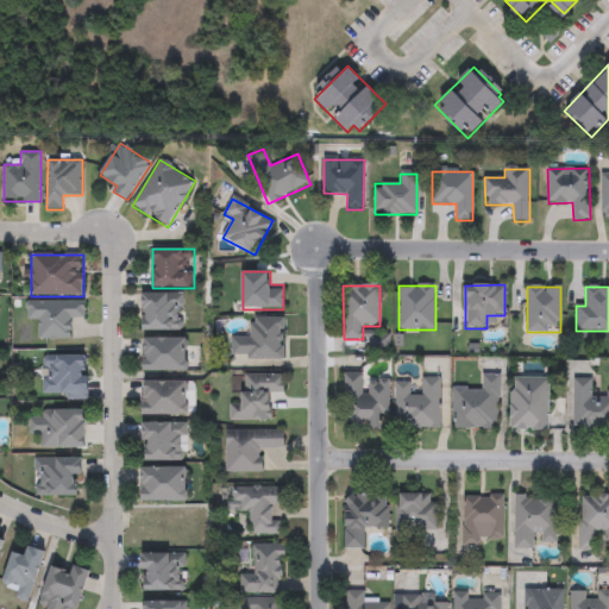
[(144,294),(184,294),(184,331),(144,331),(144,294)]
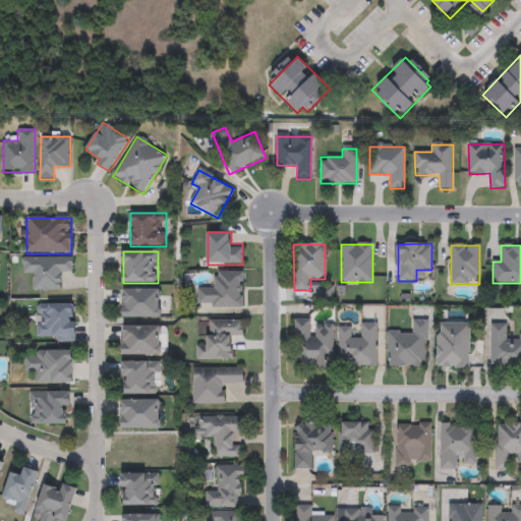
[(72,258),(72,273),(61,272),(61,291),(33,290),(34,275),(23,274),(23,257),(72,258)]
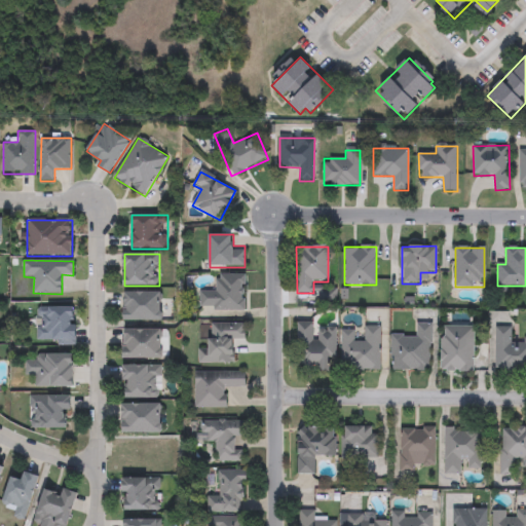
[(246,274),(246,311),(201,311),(201,291),(216,291),(216,274),(246,274)]
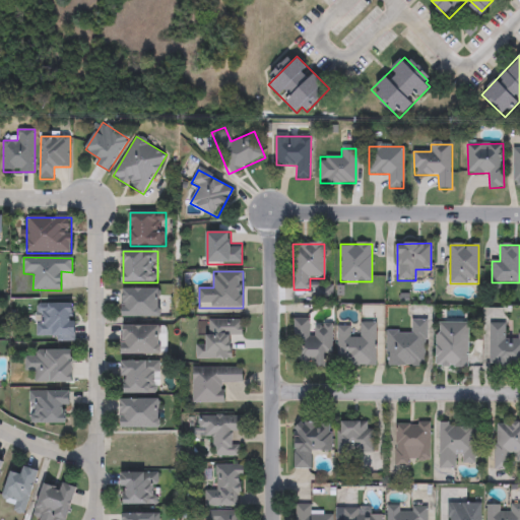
[(124,318),(124,288),(160,288),(160,318),(124,318)]
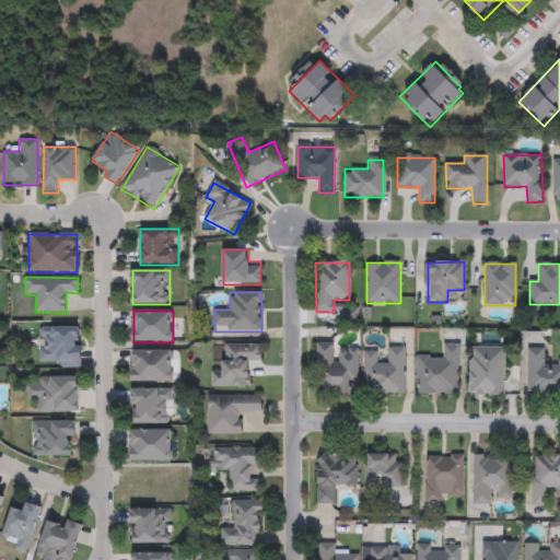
[(41,327),(82,327),(82,368),(61,368),(61,363),(41,363),(41,327)]
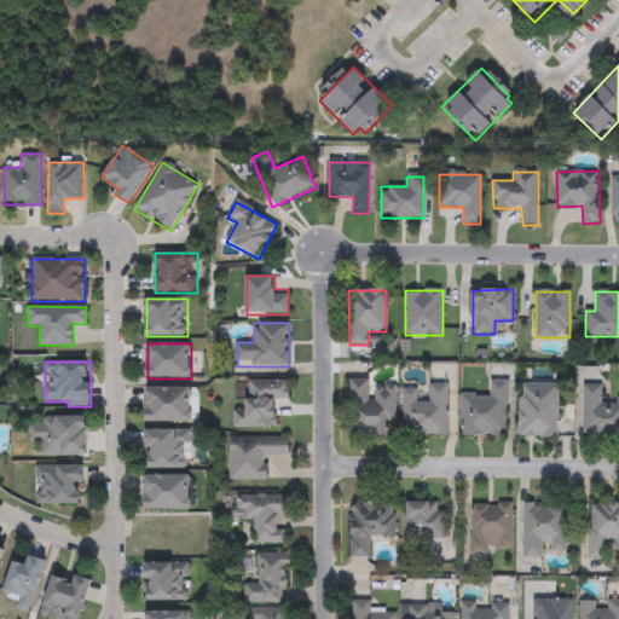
[(277,428),(235,428),(235,404),(247,404),(247,381),(289,381),(289,401),(277,401),(277,428)]
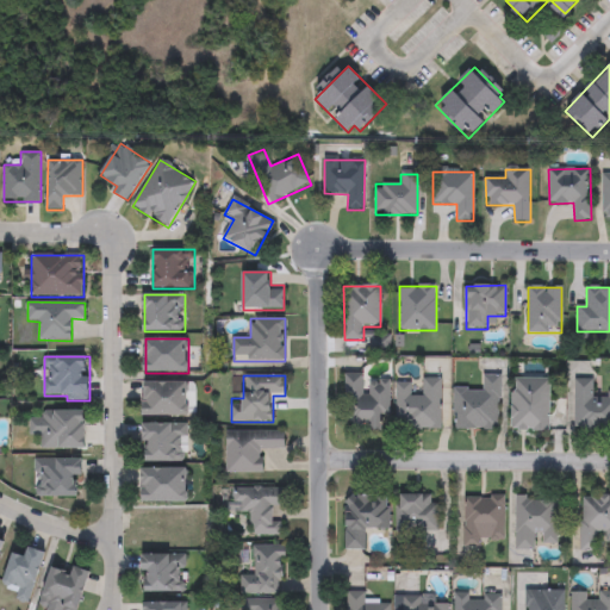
[(388,430),(344,430),(344,375),(365,375),(365,384),(388,384),(388,430)]
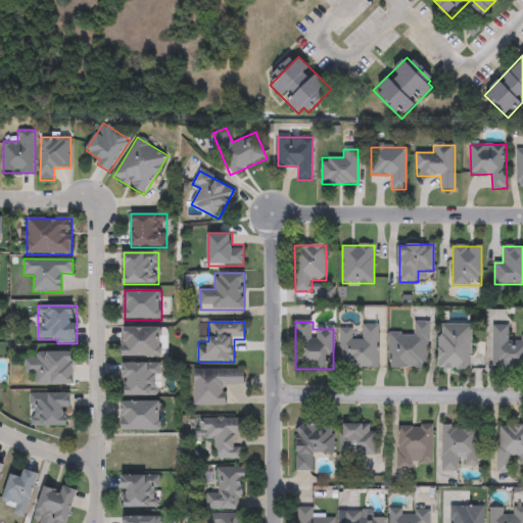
[(429,323),(428,369),(389,368),(389,334),(414,334),(414,323),(429,323)]
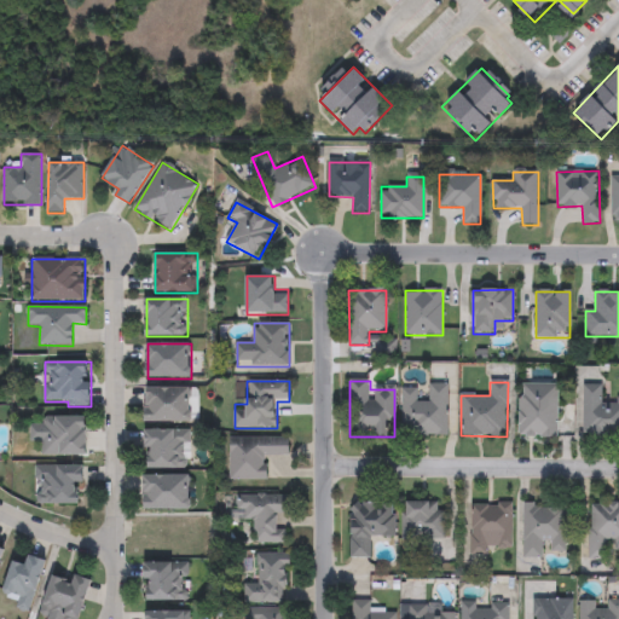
[(403,437),(403,387),(418,387),(418,399),(428,399),(428,386),(447,386),(447,437),(403,437)]
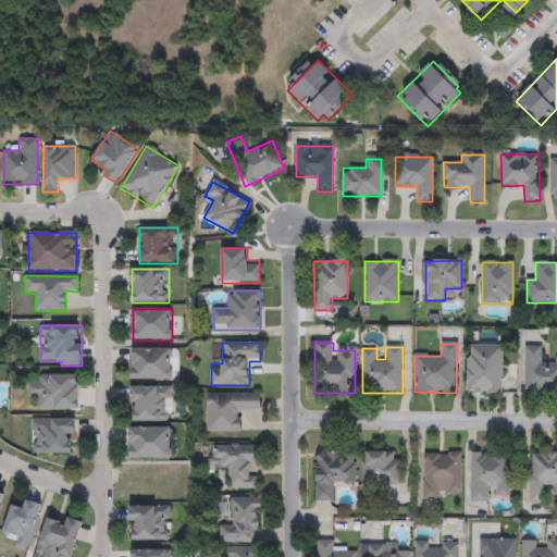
[(556,392),(524,392),(524,348),(543,348),(543,360),(556,360),(556,392)]
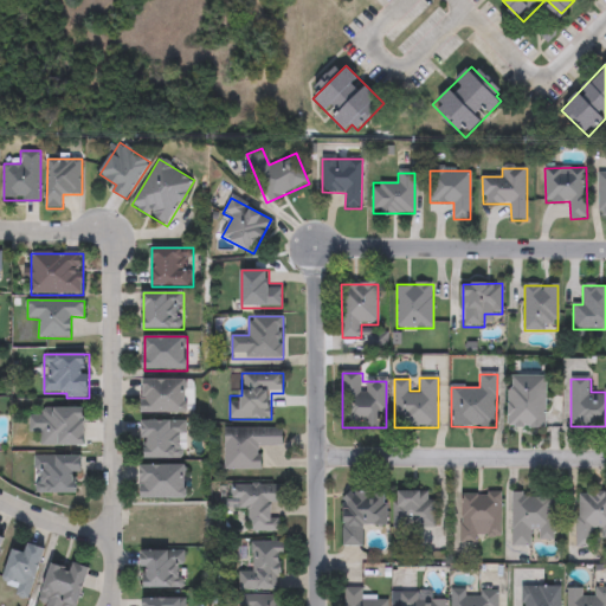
[(187,413),(144,413),(144,380),(187,380),(187,413)]
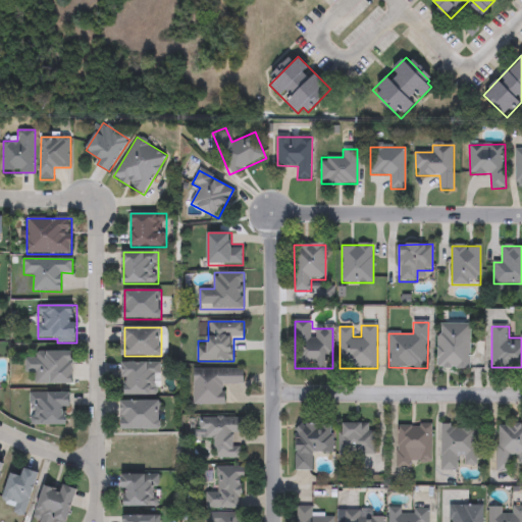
[(470,369),(437,369),(437,329),(470,329),(470,369)]
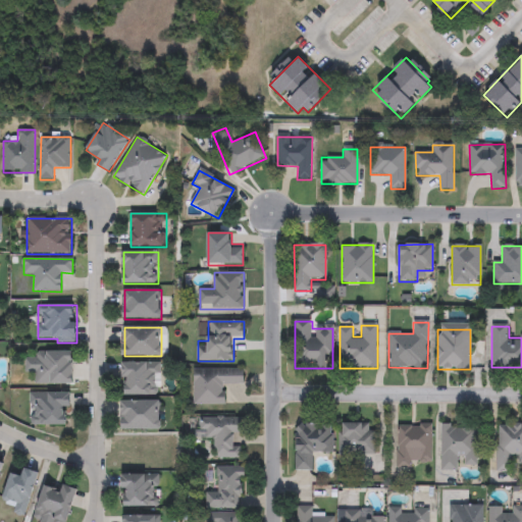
[(35,384),(35,353),(73,353),(73,384),(35,384)]
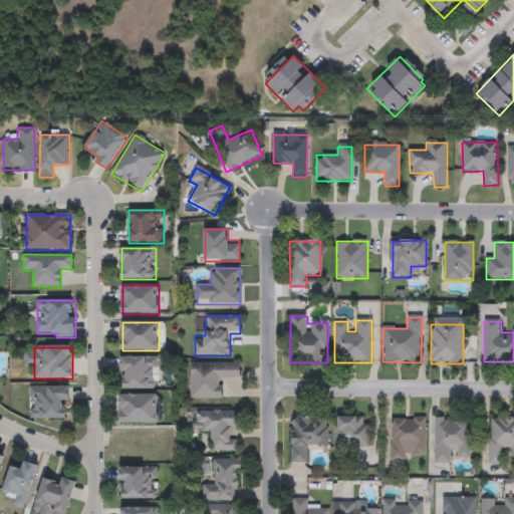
[(122,390),(122,356),(159,356),(159,390),(122,390)]
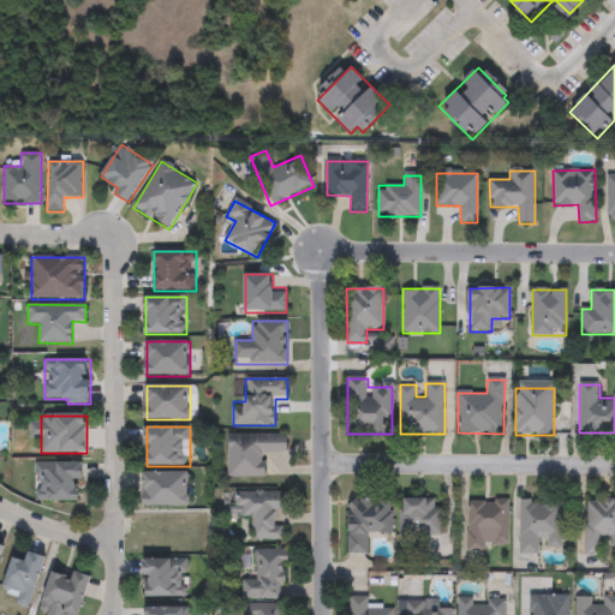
[(231,477),(231,434),(287,435),(287,453),(266,453),(266,477),(231,477)]
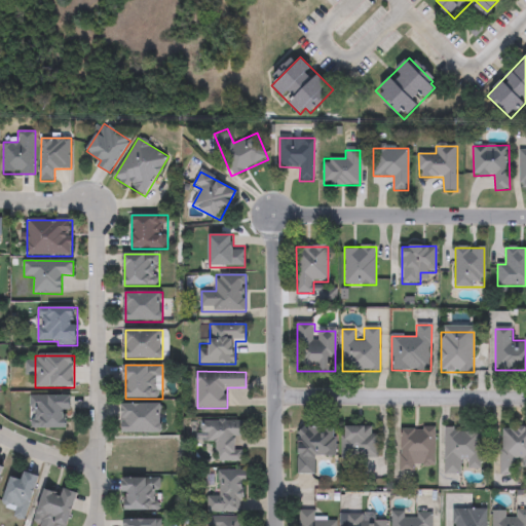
[(71,396),(71,428),(31,428),(32,396),(71,396)]
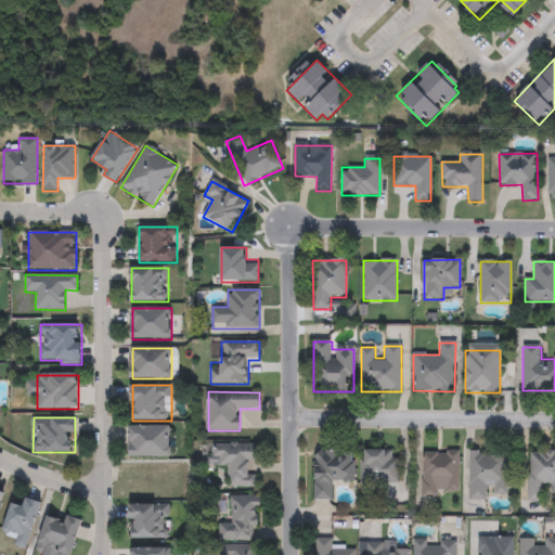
[(170,426),(170,456),(130,456),(130,426),(170,426)]
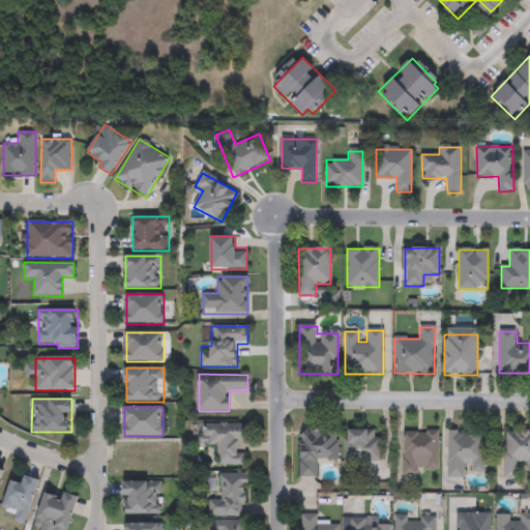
[(218,465),(218,445),(203,445),(203,423),(247,424),(246,465),(218,465)]
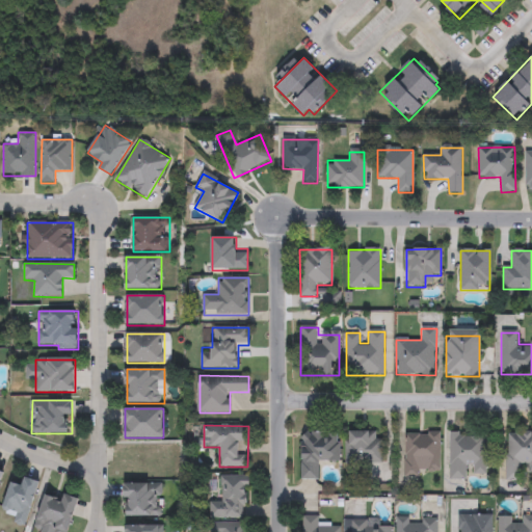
[(382,464),(349,464),(349,431),(382,431),(382,464)]
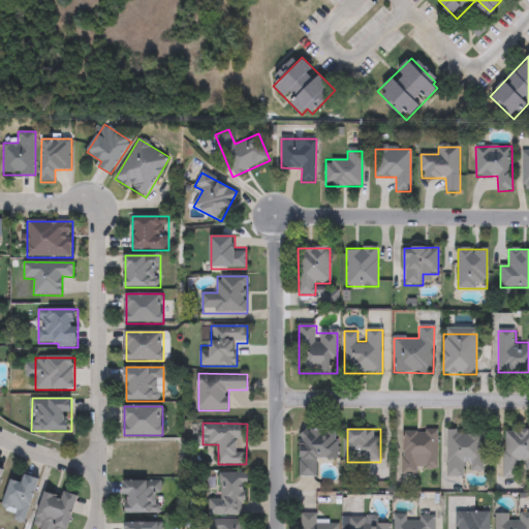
[(528,430),(528,477),(503,477),(504,430),(528,430)]
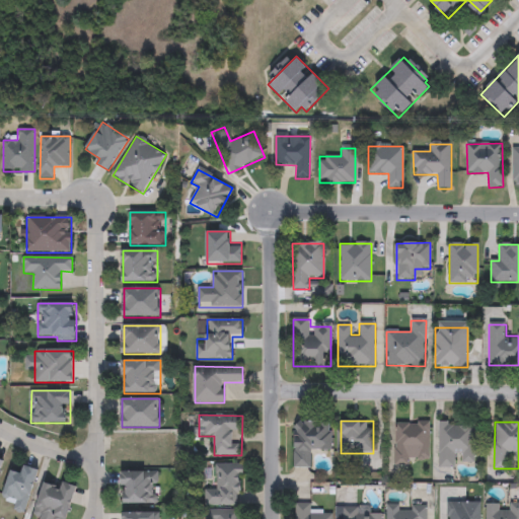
[(312,468),(294,468),(294,423),(330,423),(330,451),(312,451),(312,468)]
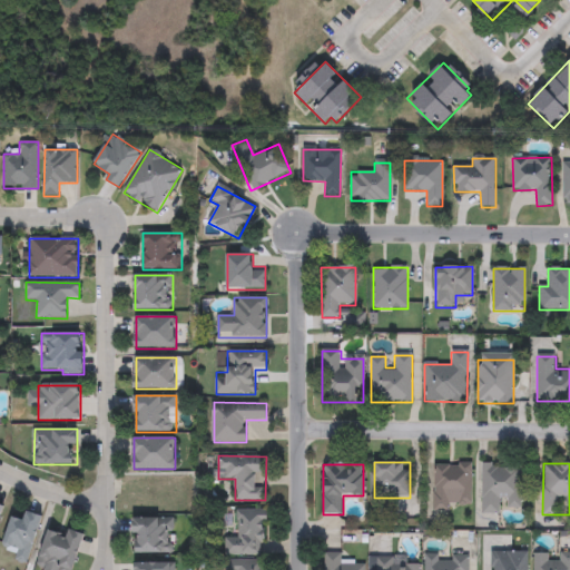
[(472,464),(471,508),(434,508),(435,464),(472,464)]
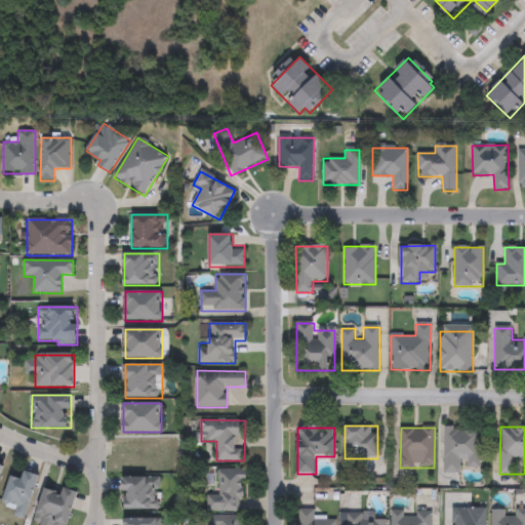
[(480,471),(443,471),(443,428),(480,428),(480,471)]
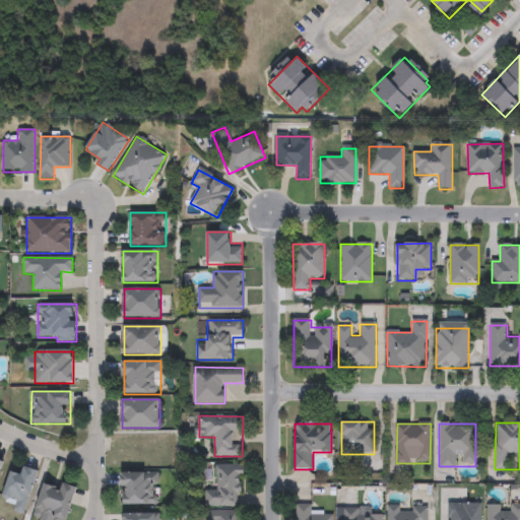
[(24,514),(14,511),(18,502),(3,497),(12,471),(20,473),(23,465),(40,471),(24,514)]
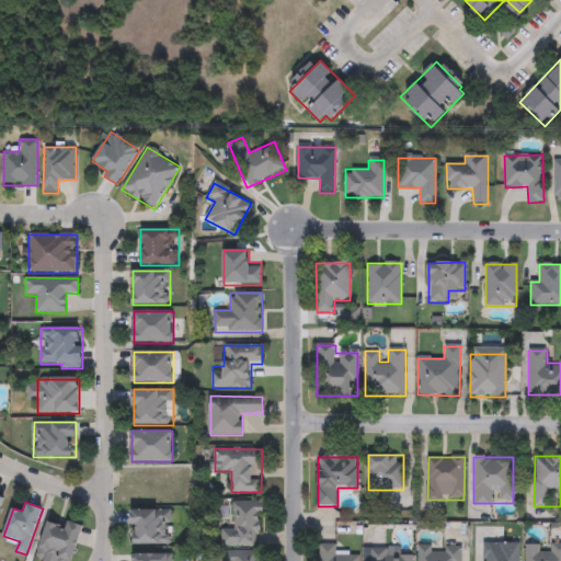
[(262,502),(262,547),(222,547),(222,521),(232,521),(232,502),(262,502)]
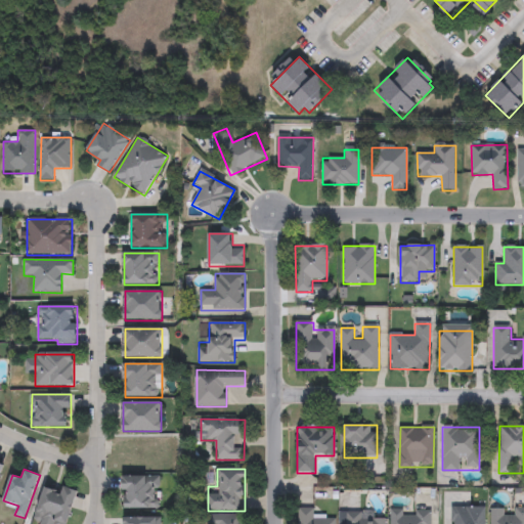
[(125,509),(125,476),(160,476),(160,509),(125,509)]
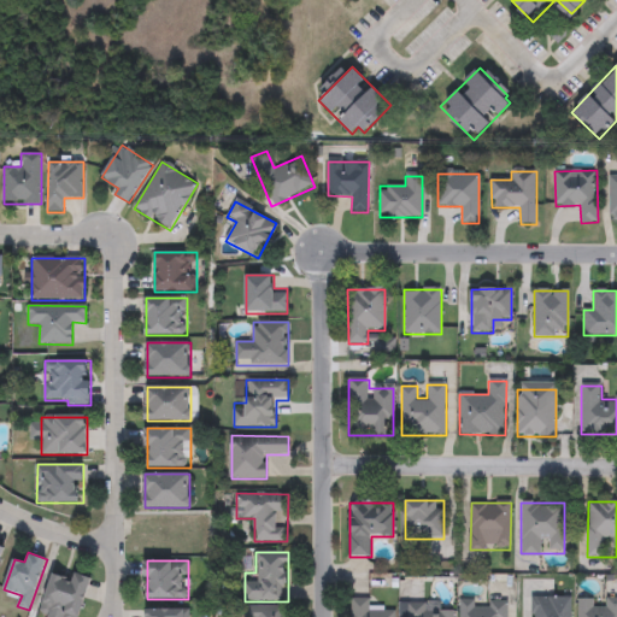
[(90,581),(78,616),(53,616),(41,613),(54,570),(90,581)]
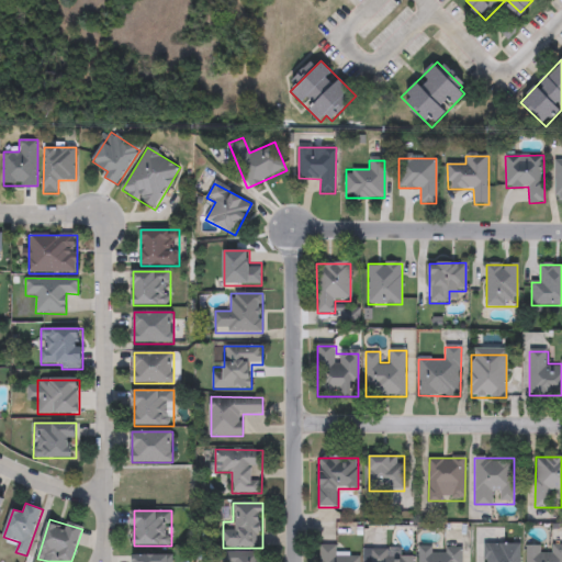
[(520,543),(520,561),(485,561),(485,543),(520,543)]
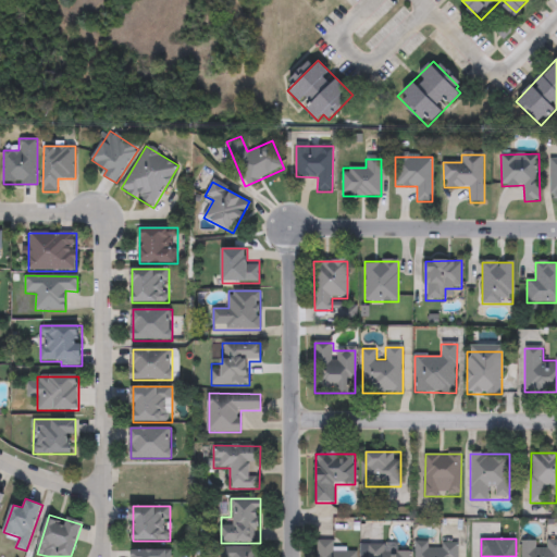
[(317,556),(318,541),(335,541),(335,549),(356,549),(356,556),(317,556)]
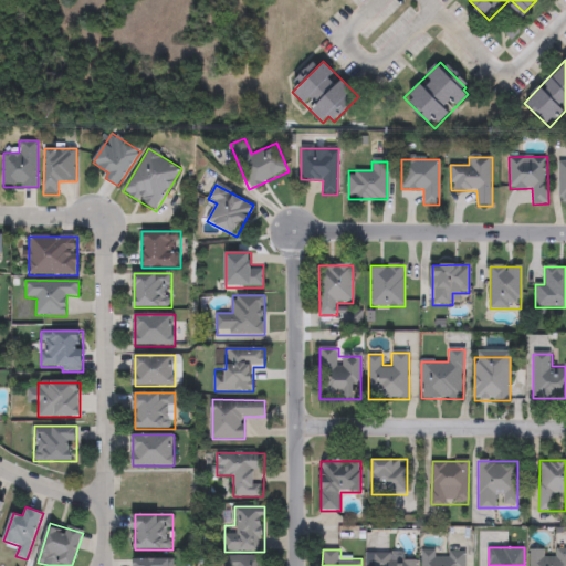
[(565,565),(530,565),(530,549),(565,549),(565,565)]
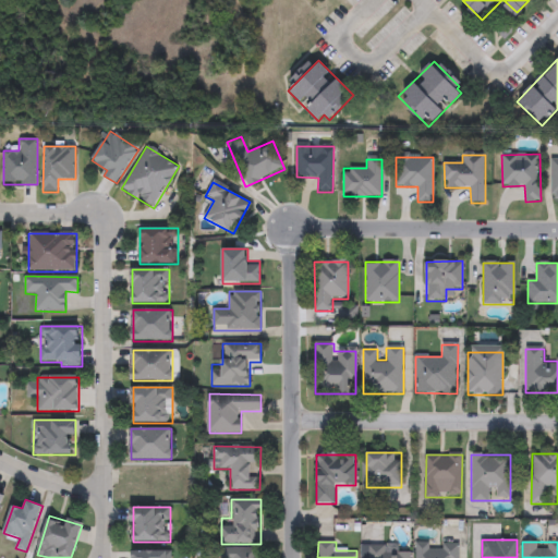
[(415,557),(416,543),(458,544),(457,557),(415,557)]
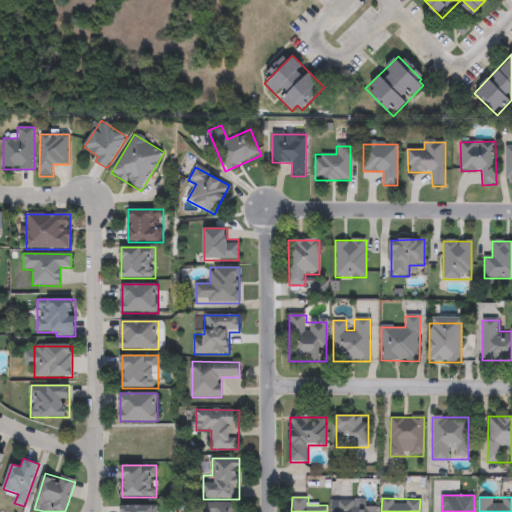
[(333,511),(333,501),(376,501),(376,511),(333,511)]
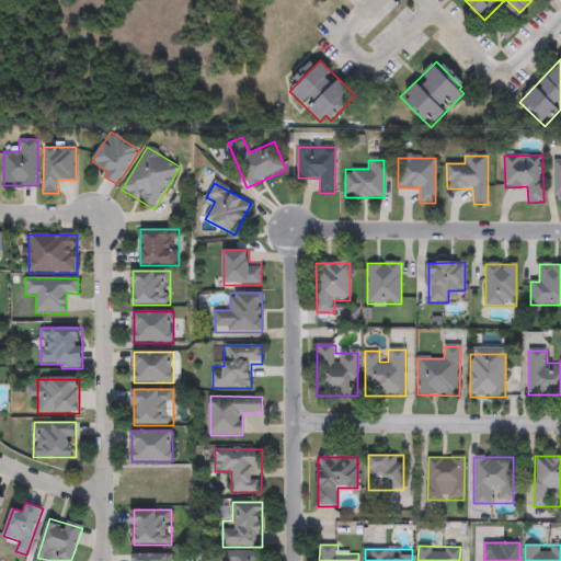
[(221,560),(221,551),(262,551),(262,560),(221,560)]
